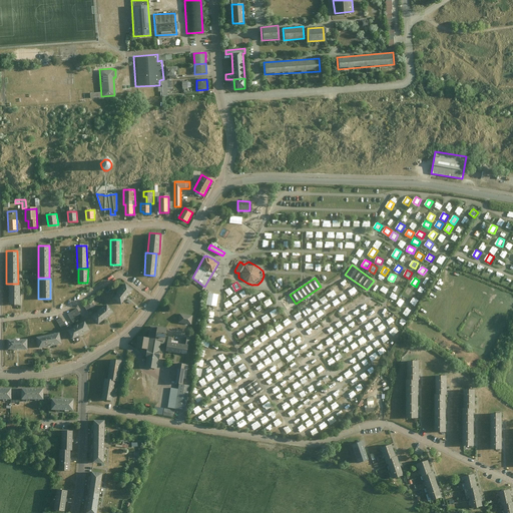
[(127,298),(133,290),(125,284),(114,299),(122,305),(127,298)]
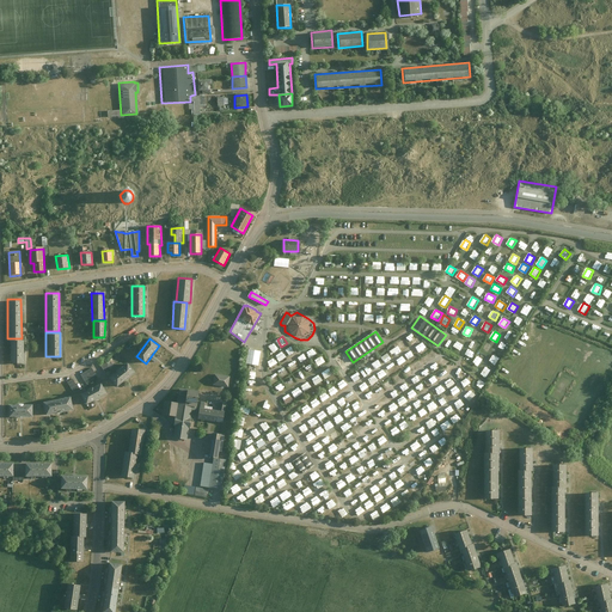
[(398,343),(402,348),(408,344),(404,338),(398,343)]
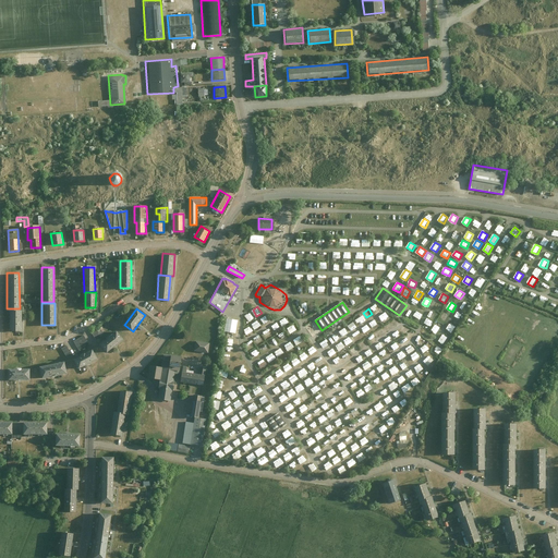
[(8,331),(21,331),(21,310),(8,310),(8,331)]
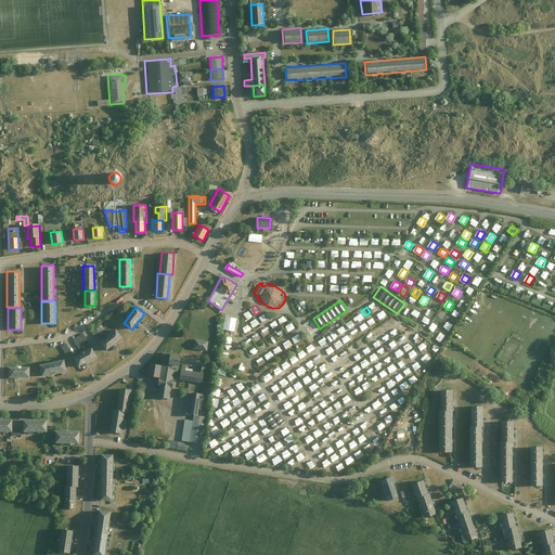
[(429,308),(426,314),(431,318),(435,312),(429,308)]
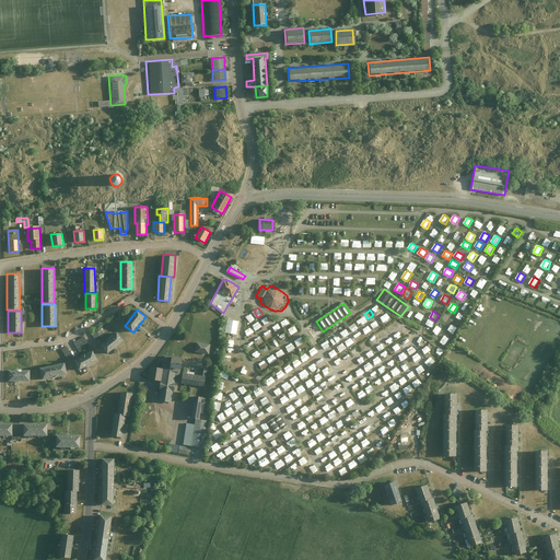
[(419,312),(416,316),(422,321),(426,315),(419,312)]
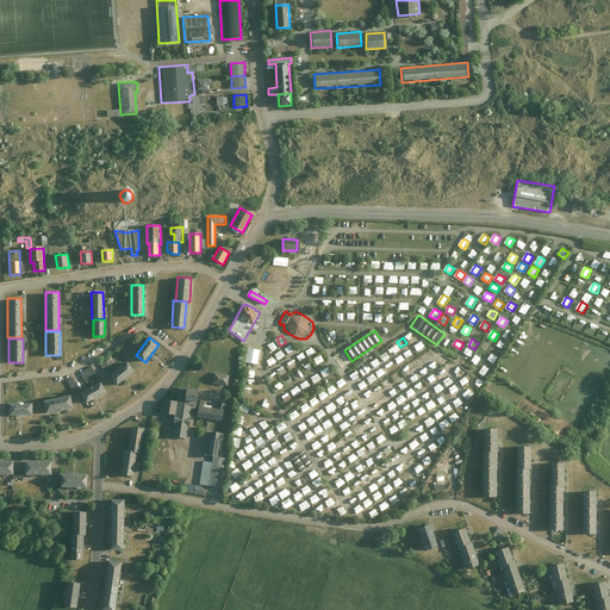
[(481,348),(487,352),(492,343),(486,340),(481,348)]
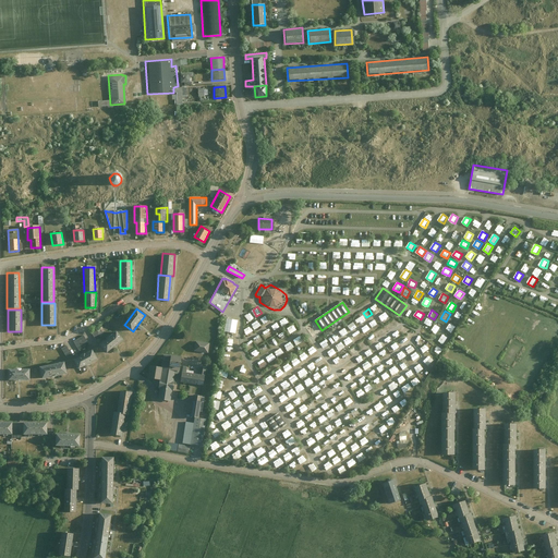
[(250,312),(245,316),(251,322),(255,317),(250,312)]
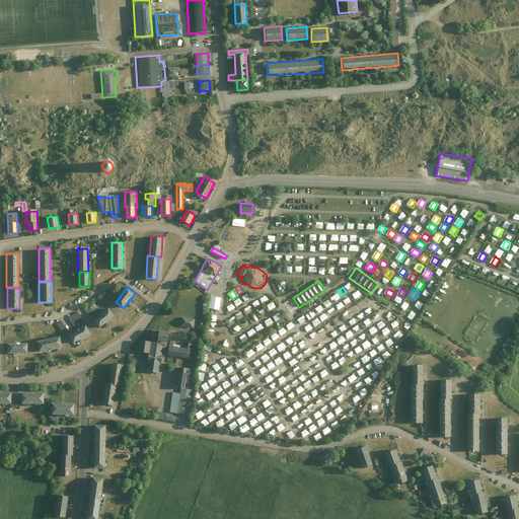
[(356,299),(363,295),(360,290),(353,294),(356,299)]
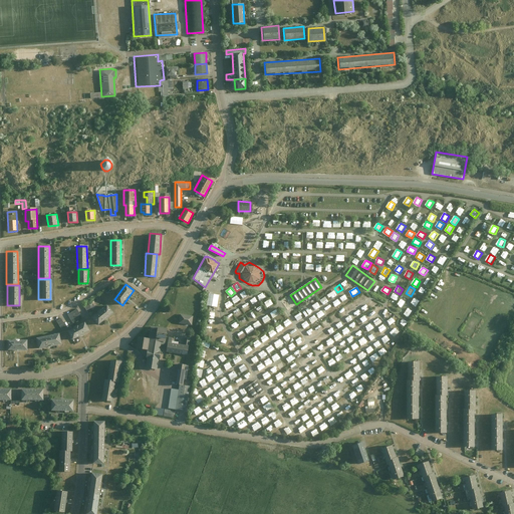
[(332,299),(338,294),(334,289),(328,294),(332,299)]
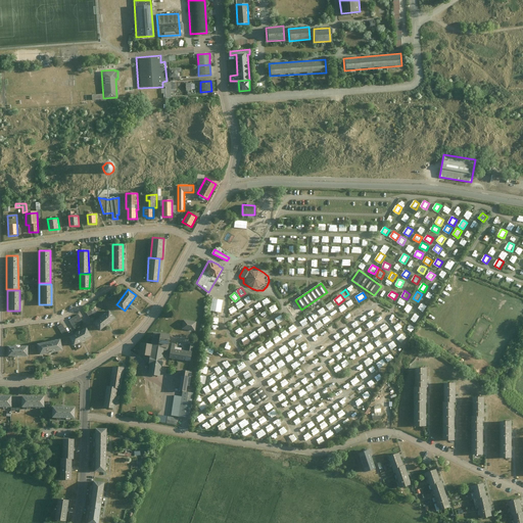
[(210,311),(221,313),(223,300),(212,298),(210,311)]
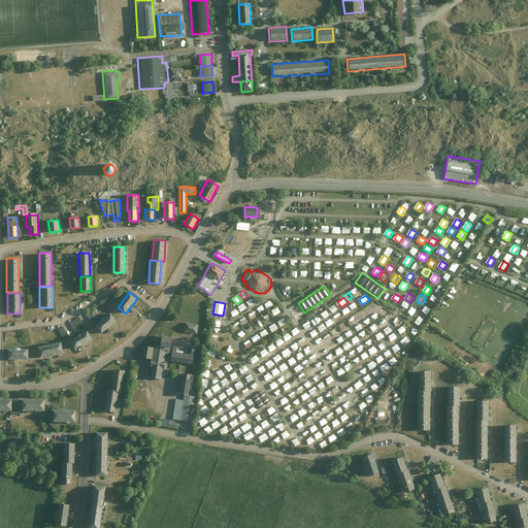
[(335,304),(329,308),(333,312),(338,309),(335,304)]
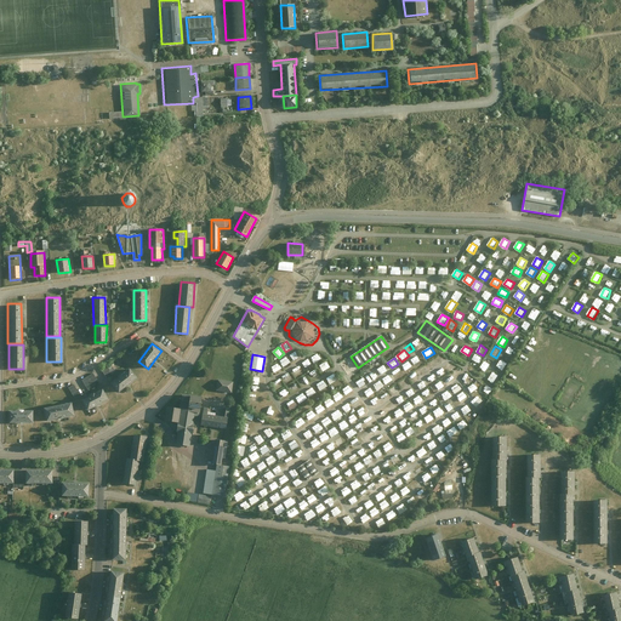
[(480,368),(486,371),(491,364),(485,360),(480,368)]
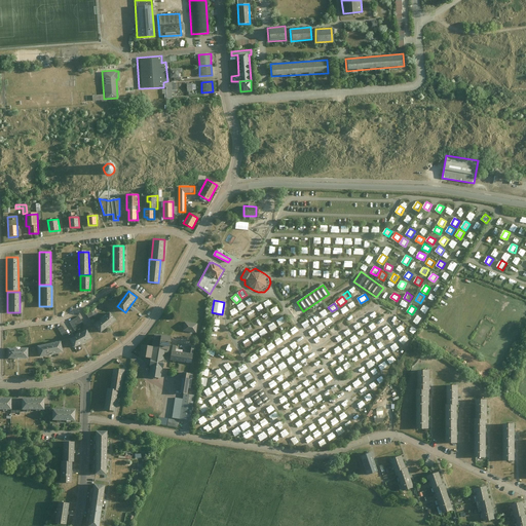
[(277,306),(271,308),(273,314),(280,311),(277,306)]
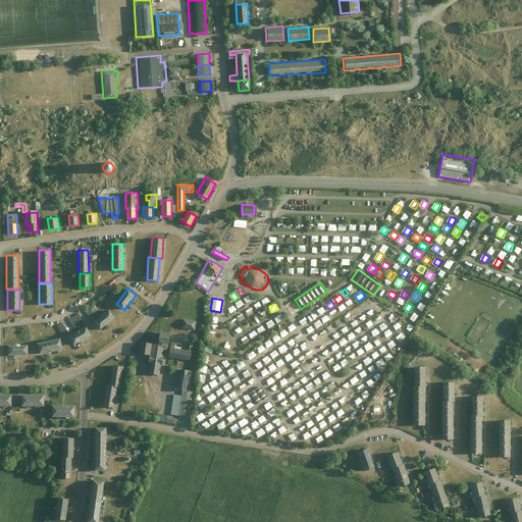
[(86,310),(90,318),(94,315),(90,307),(86,310)]
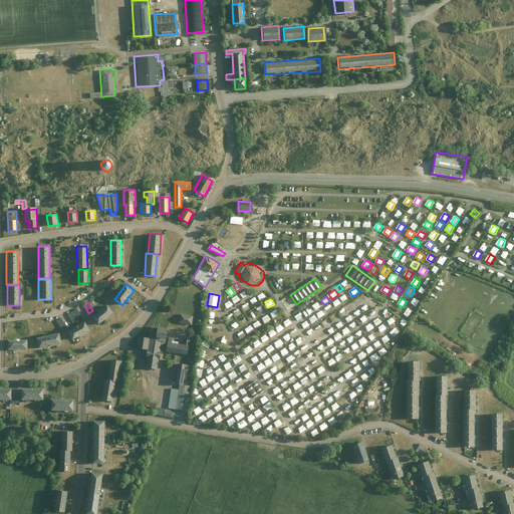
[(324,308),(328,313),(334,309),(330,304),(324,308)]
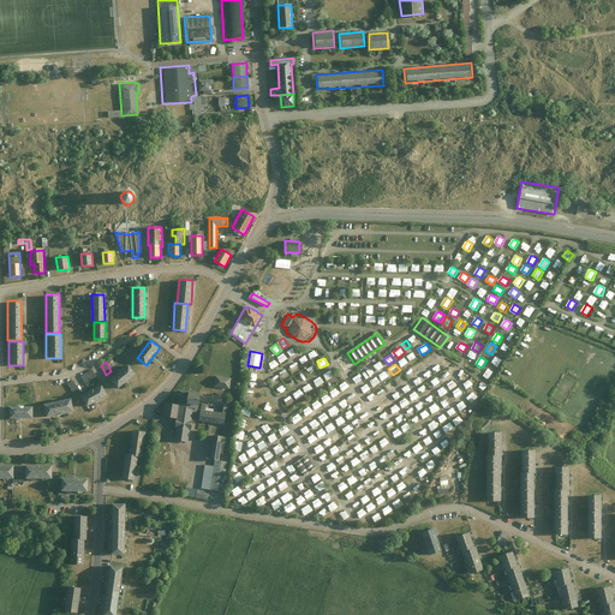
[(127,382),(136,375),(129,366),(111,381),(118,389),(127,382)]
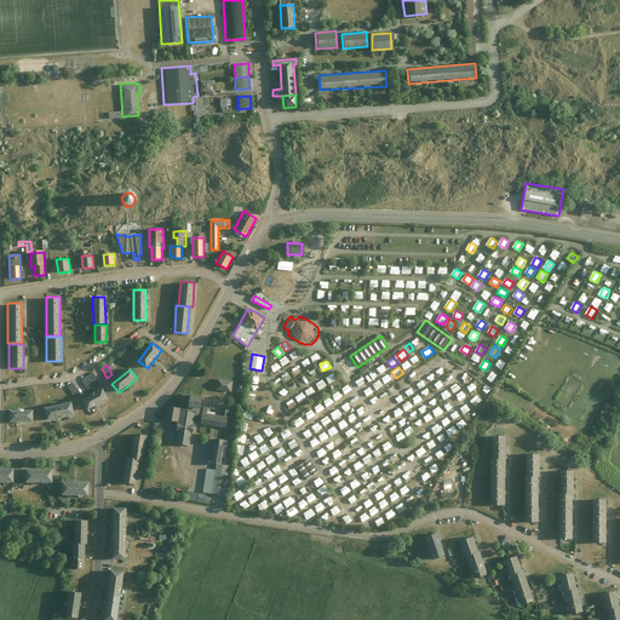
[(82,379),(87,388),(98,382),(93,373),(82,379)]
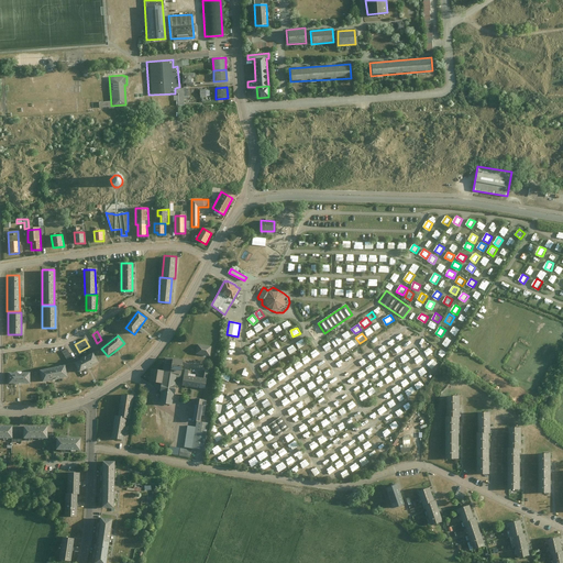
[(297,343),(300,349),(307,344),(304,339),(297,343)]
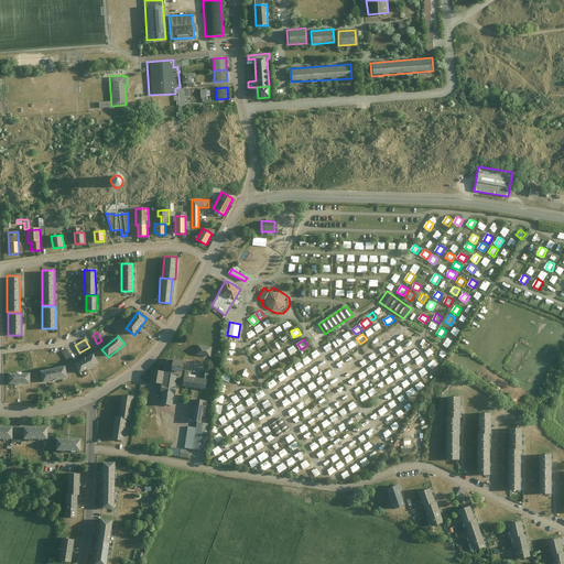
[(421,345),(426,348),(430,343),(424,339),(421,345)]
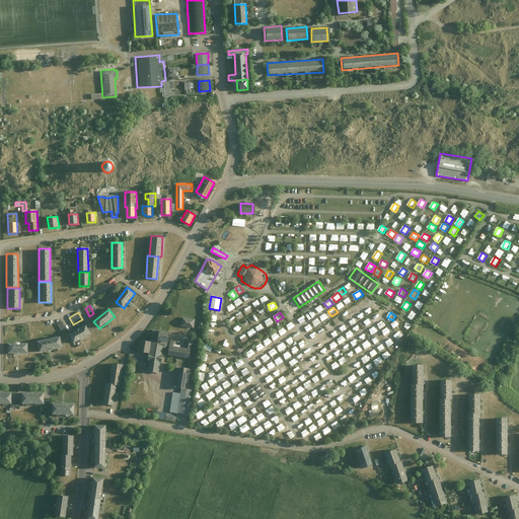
[(298,319),(301,324),(307,320),(304,315),(298,319)]
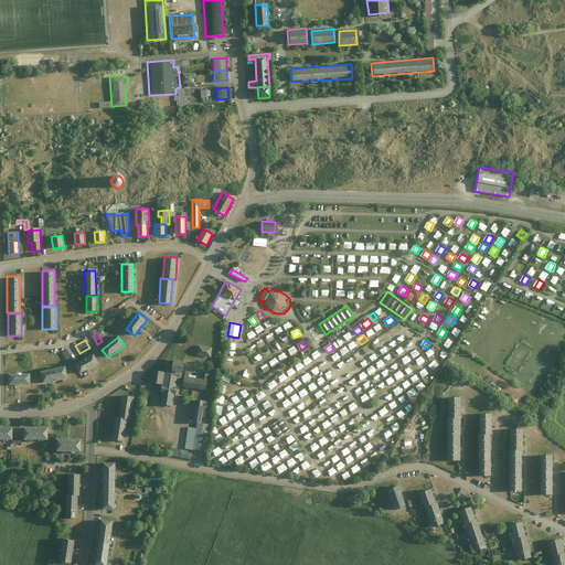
[(194,354),(209,356),(210,347),(195,344),(194,354)]
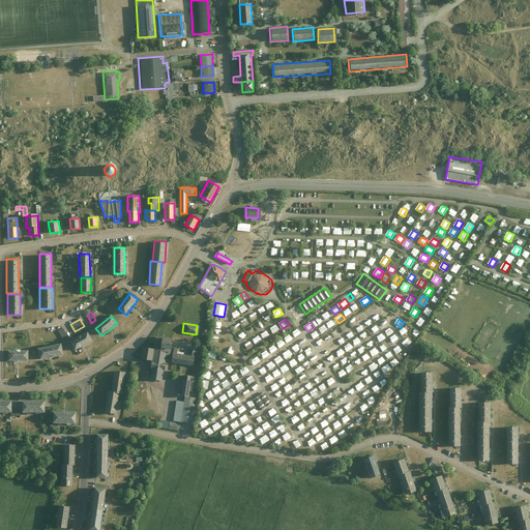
[(273,333),(281,329),(276,324),(270,328),(273,333)]
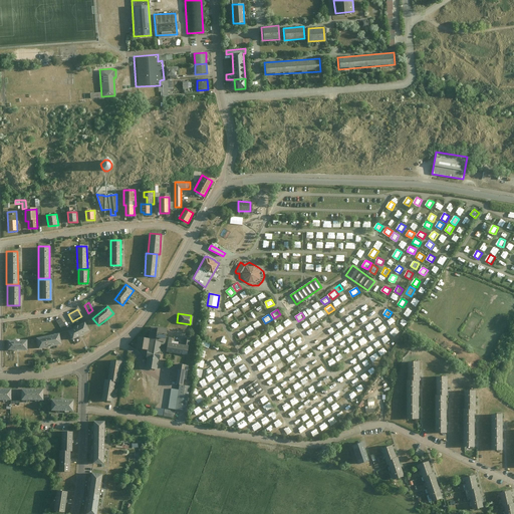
[(313,323),(318,319),(315,314),(309,318),(313,323)]
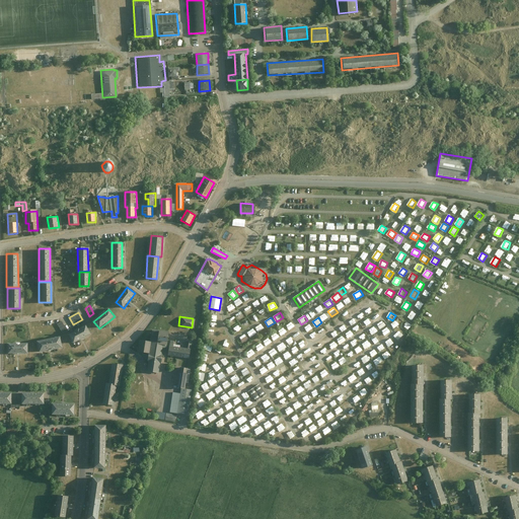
[(394,328),(399,324),(396,320),(391,323),(394,328)]
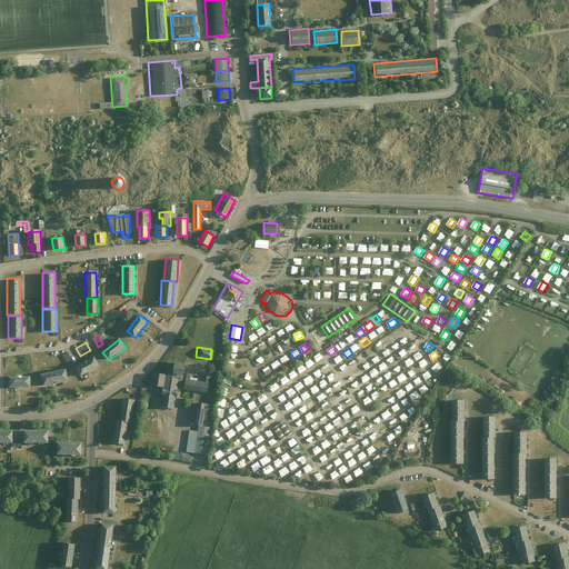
[(67,363),(72,360),(69,352),(63,356),(67,363)]
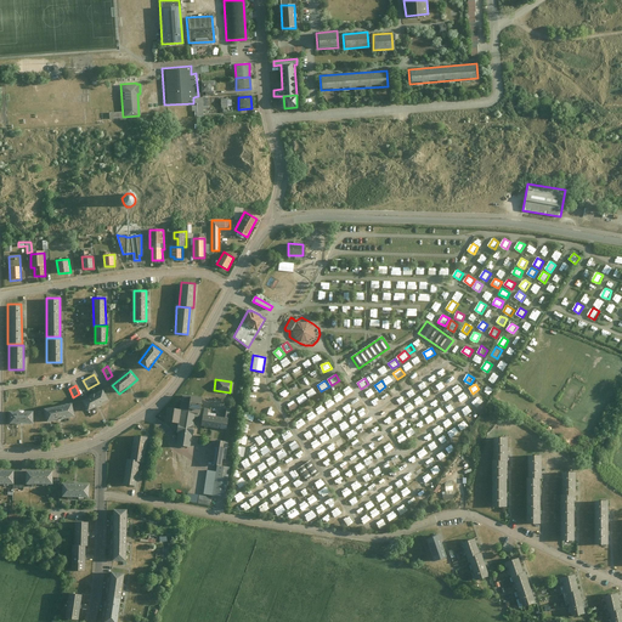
[(348,395),(355,390),(350,385),(344,390),(348,395)]
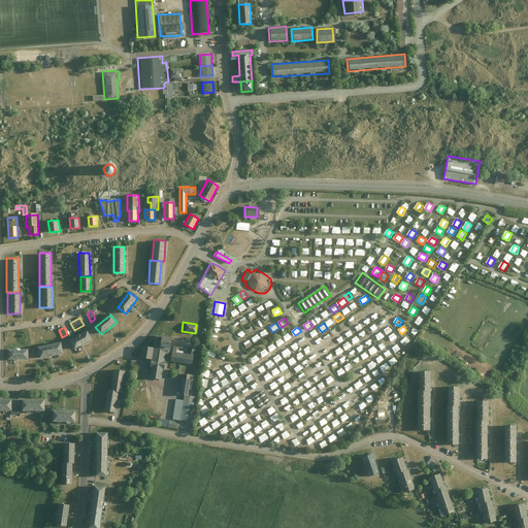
[(417,335),(420,330),(415,327),(411,332),(417,335)]
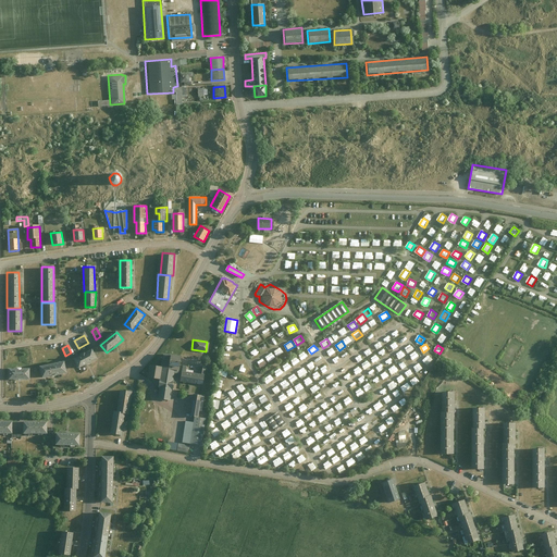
[(281,347),(274,351),(277,356),(284,351),(281,347)]
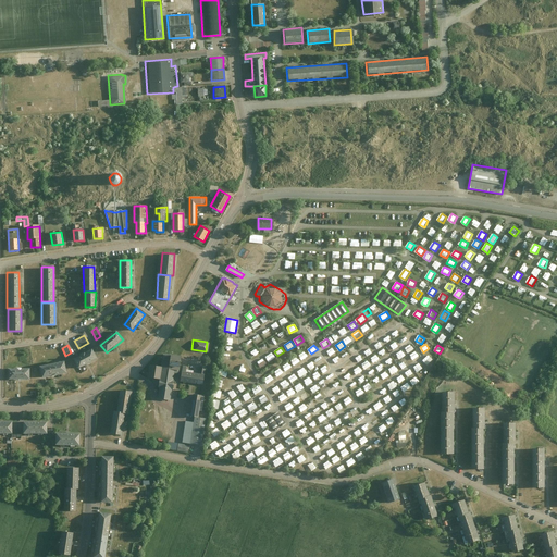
[(396,354),(399,359),(406,355),(403,349),(396,354)]
